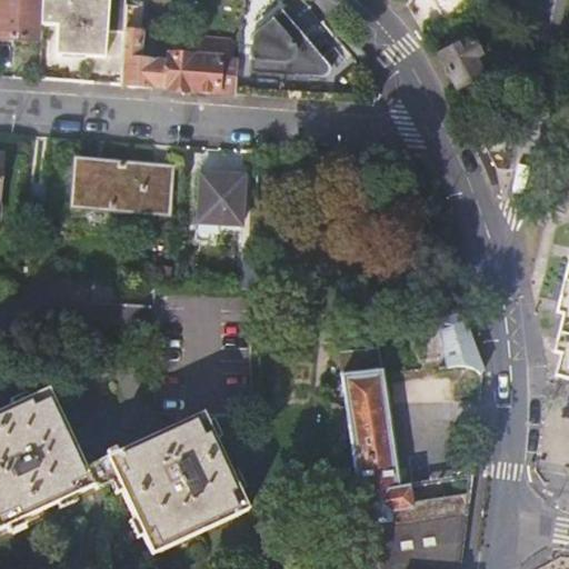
[(0,0),(0,38),(37,39),(38,0),(0,0)]
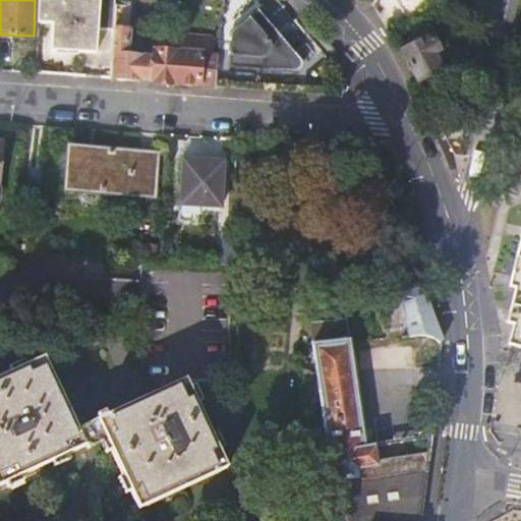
[(97,0),(39,0),(39,21),(53,21),(52,48),(95,50),(97,0)]
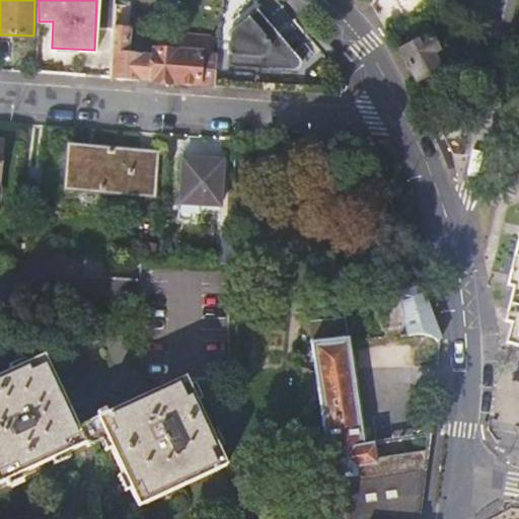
[(132,6),(116,5),(113,77),(154,80),(156,56),(128,54),(132,6)]
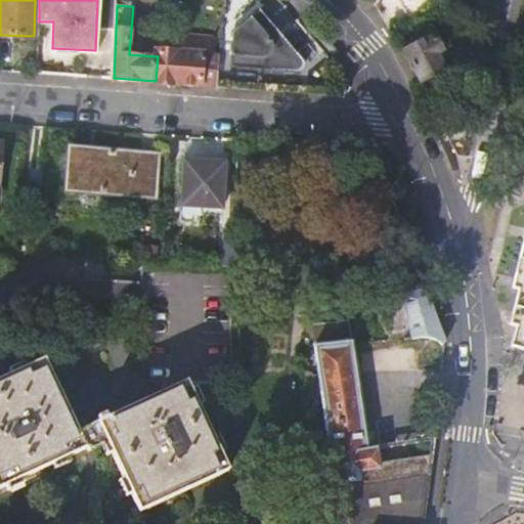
[(261,13),(234,35),(231,68),(293,72),(295,72),(297,72),(299,72),(300,72),(304,70),(304,69),(305,64),(304,63),(261,13)]
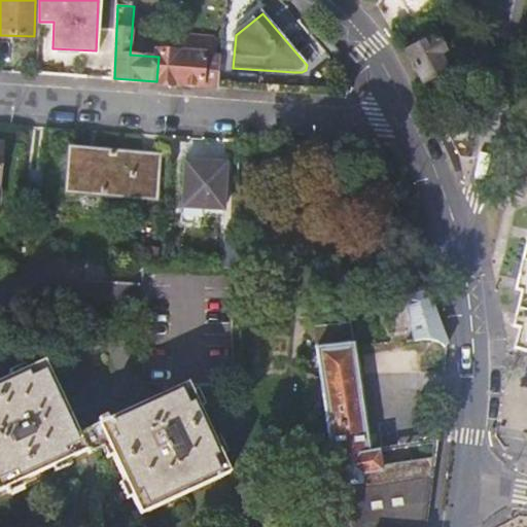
[(423,44),(407,54),(423,84),(449,70),(441,57),(446,54),(433,31),(420,39),(423,44)]
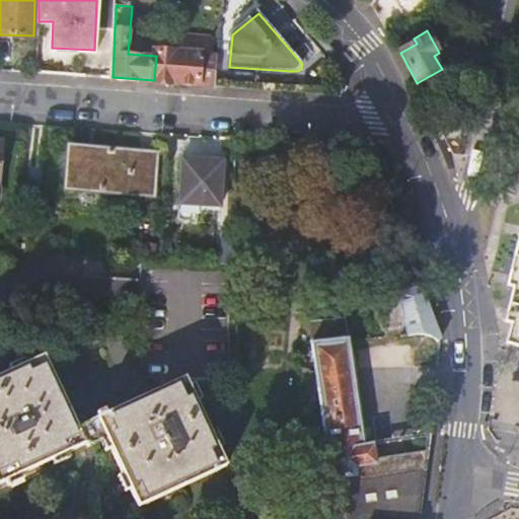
[(160,40),(159,53),(201,55),(202,44),(160,40)]
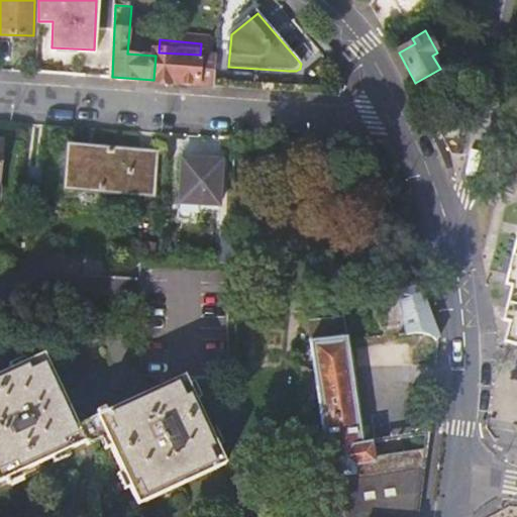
[(200,55),(159,53),(156,53),(156,56),(153,80),(216,85),(218,56),(200,55)]
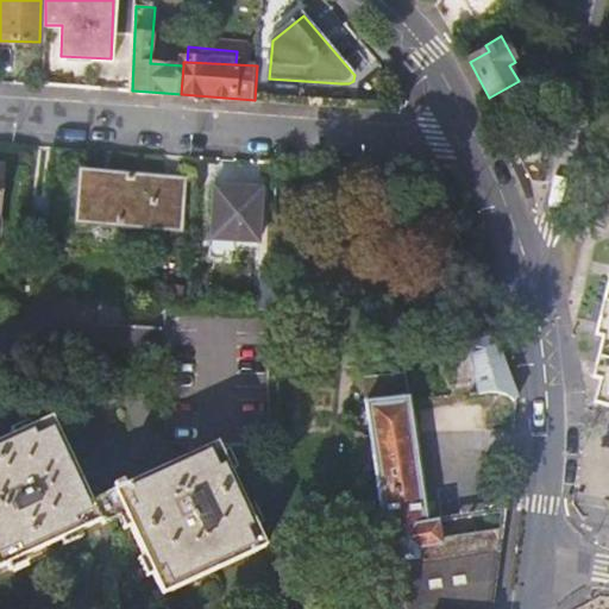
[(545,117),(533,117),(532,138),(544,138),(545,117)]
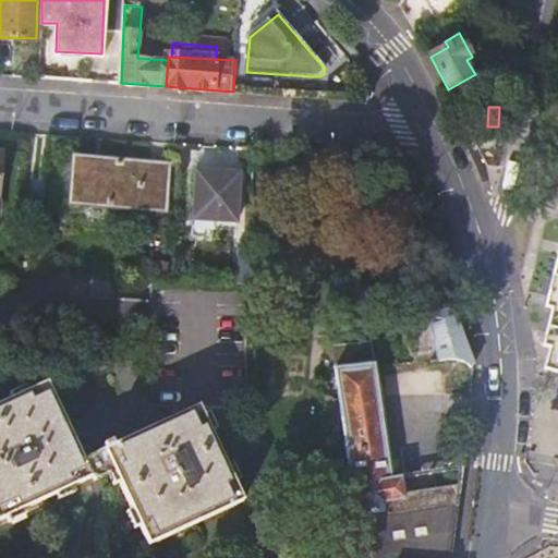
[(167,164),(74,157),(70,201),(164,208),(167,164)]
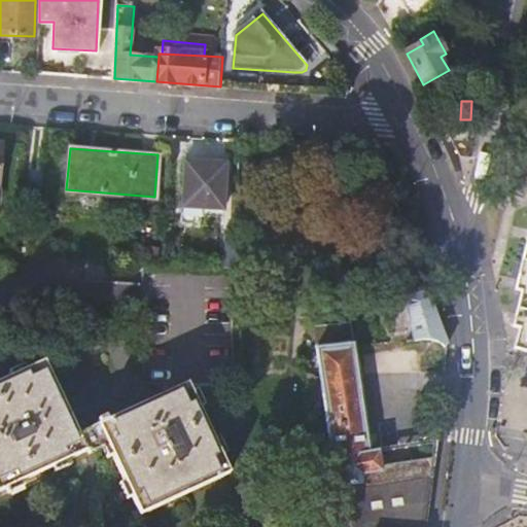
[(224,163),(184,161),(180,206),(222,209),(224,163)]
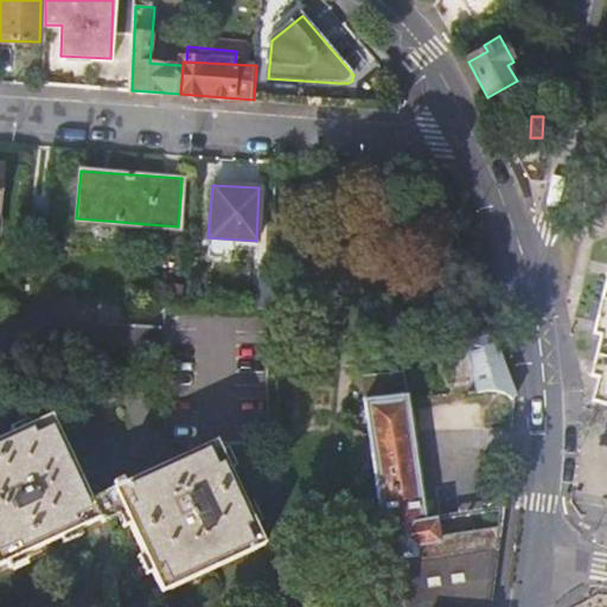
[(606,272),(592,334),(600,337),(590,377),(598,378),(606,379),(606,391),(606,395),(606,272)]
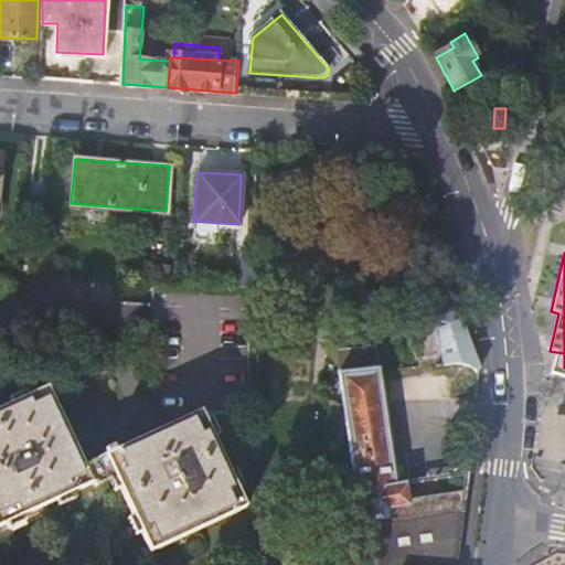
[(476,373),(481,372),(460,313),(436,322),(446,368),(465,369),(476,373)]
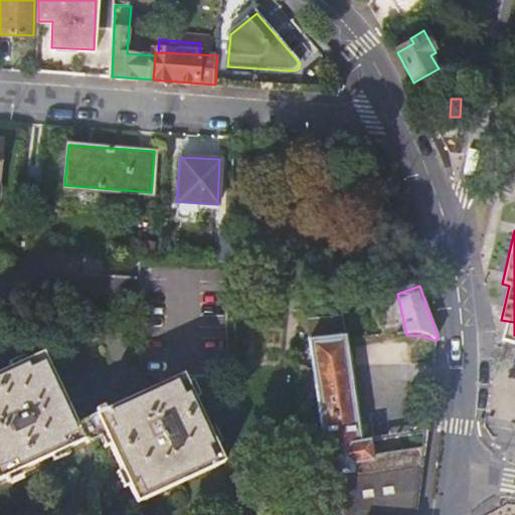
[(514,335),(514,332),(514,322),(507,321),(503,341),(514,343),(514,335)]
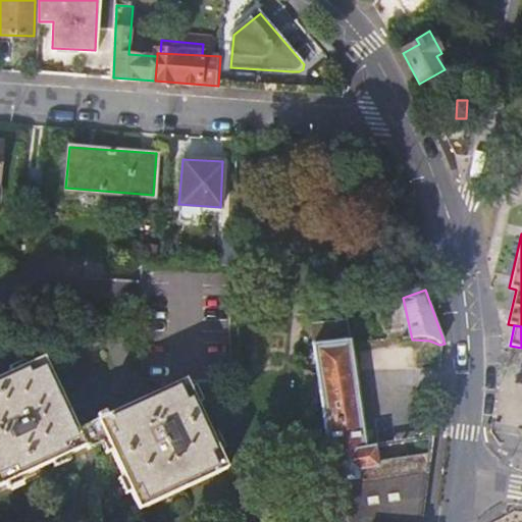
[(336,466),(368,462),(366,449),(350,342),(315,347),(332,467),(336,466)]
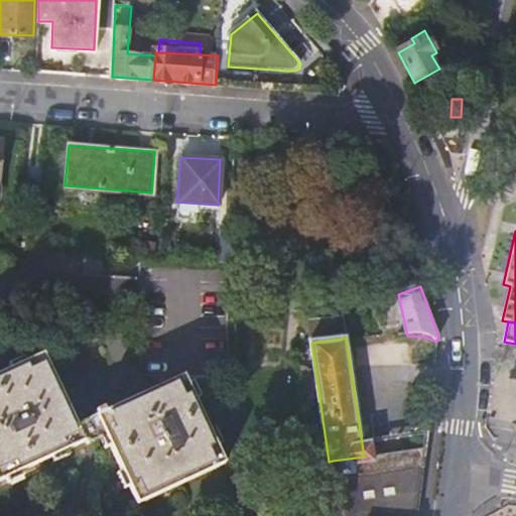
[(77,425),(42,355),(0,375),(0,482),(85,441),(83,440),(102,432),(137,505),(224,462),(182,375),(102,413),(101,409),(94,411),(96,416),(77,425)]
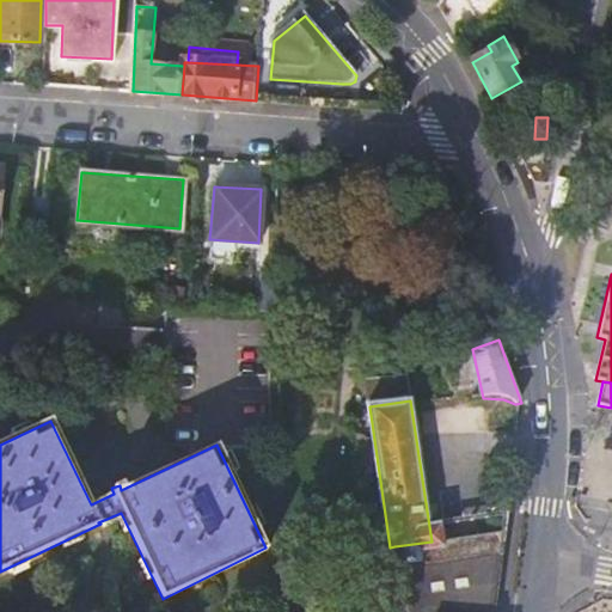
[(506,512),(429,526),(432,542),(505,530),(506,512)]
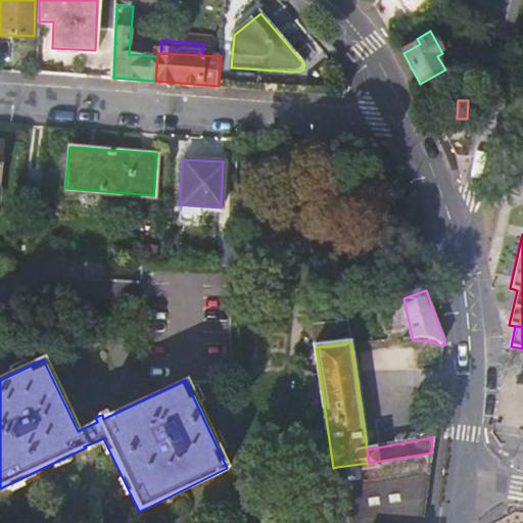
[(369,463),(337,467),(345,522),(422,522),(431,453),(369,463)]
